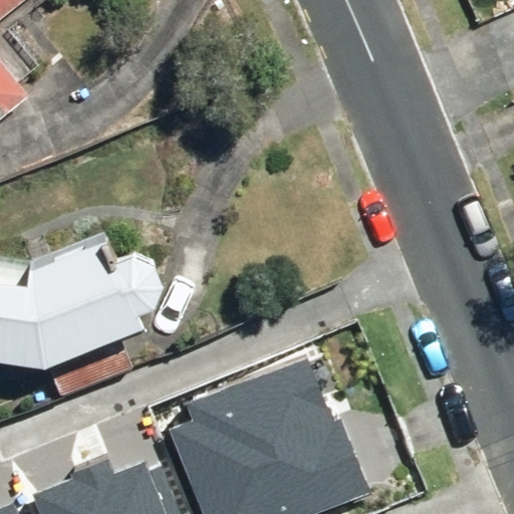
[(0,0),(0,98),(14,88),(0,70),(0,17),(21,0),(0,0)]
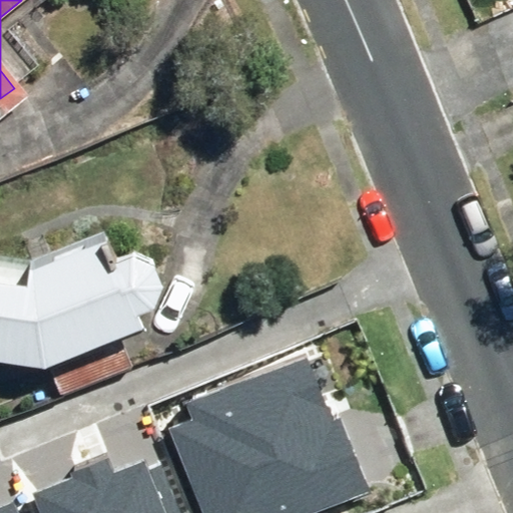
[(73,250),(16,272),(0,269),(0,363),(17,367),(104,333),(73,250)]
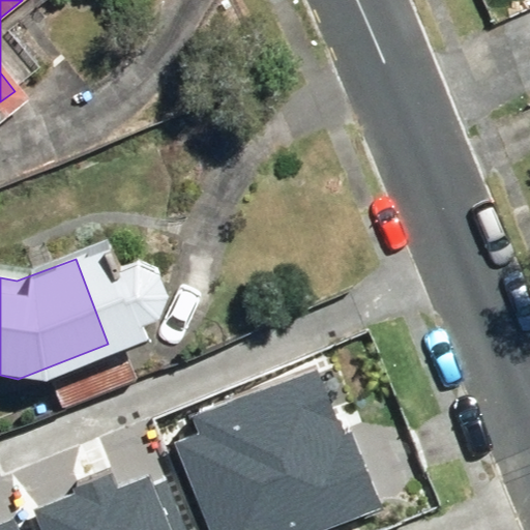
[(202,438),(177,447),(208,529),(323,529),(380,508),(351,434),(345,436),(320,371),(195,418),(202,438)]
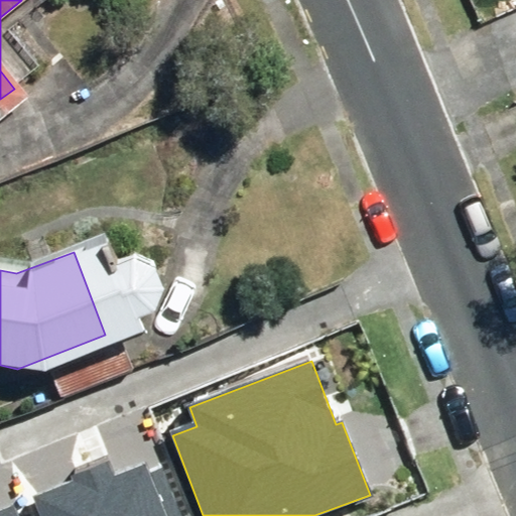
[(73,481),(36,495),(43,515),(181,515),(160,461),(117,477),(111,462),(71,477),(73,481)]
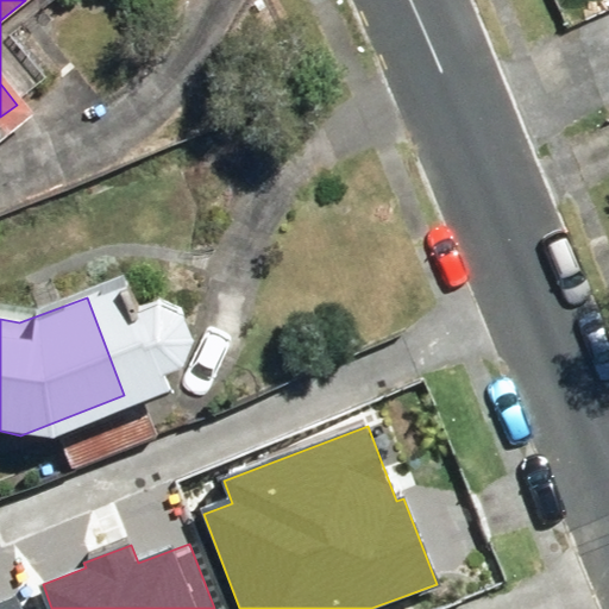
[(0,608),(27,608),(23,596),(0,604),(0,608)]
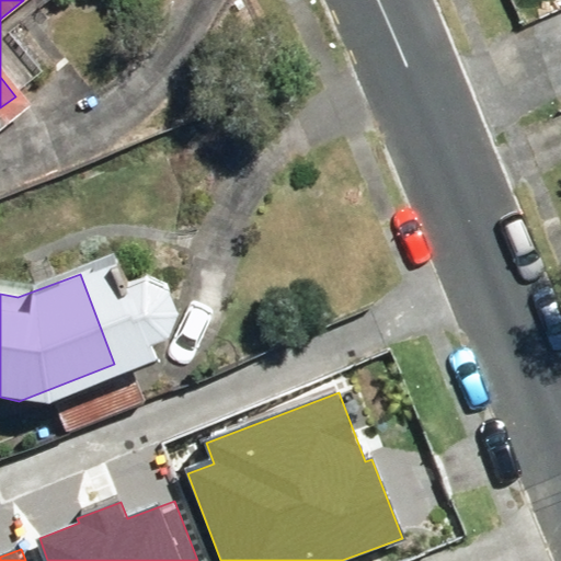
All buildings are outlined.
